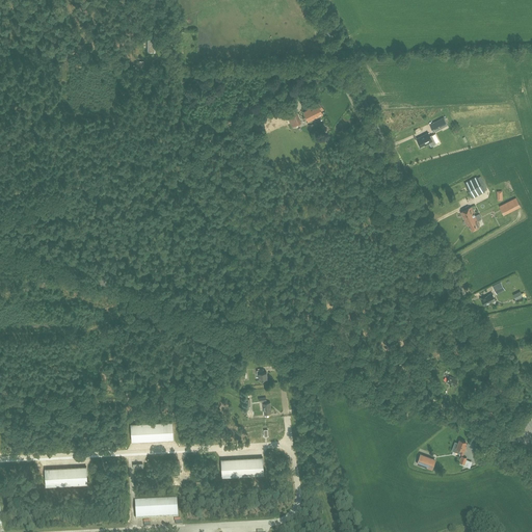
[(322,114),(321,111),(323,109),(320,103),(308,109),(308,110),(303,112),(308,121),(322,114)]
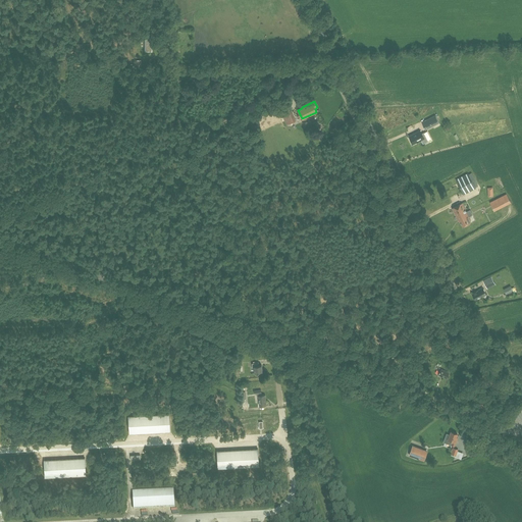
[(286,124),(295,121),(290,111),(282,114),(286,124)]
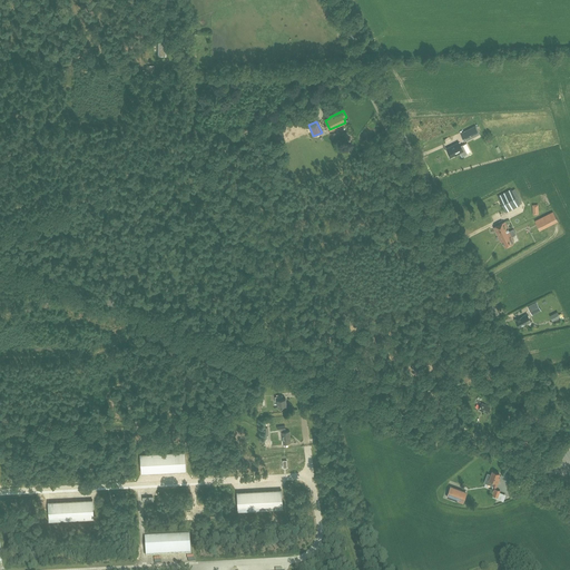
[(464,141),(480,134),(475,126),(460,133),(464,141)]
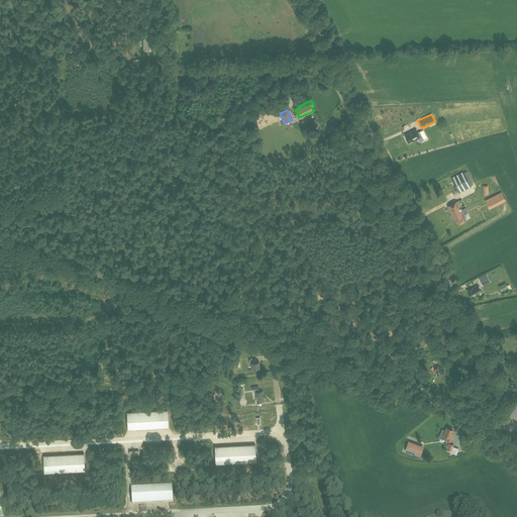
[(416,128),(406,134),(405,134),(409,141),(412,139),(413,140),(417,138),(419,141),(424,139),(420,131),(418,132),(416,128)]
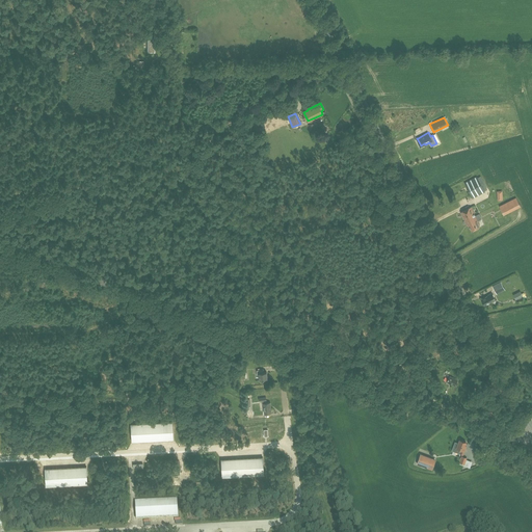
[(484,191),(477,177),(464,183),(473,198),(484,191)]
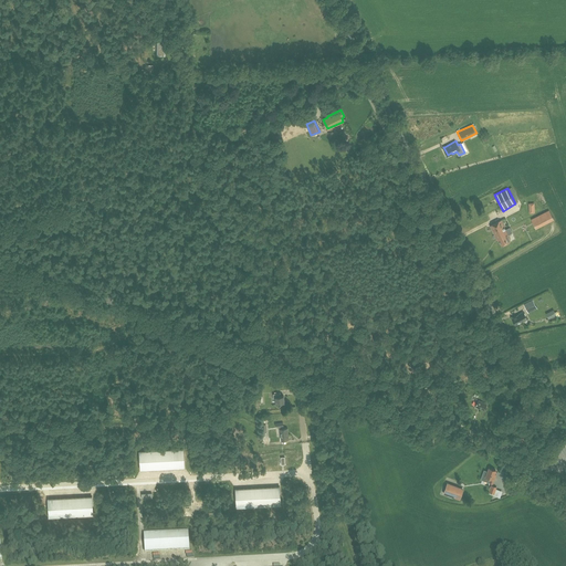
[(506,212),(510,218),(519,213),(515,208),(506,212)]
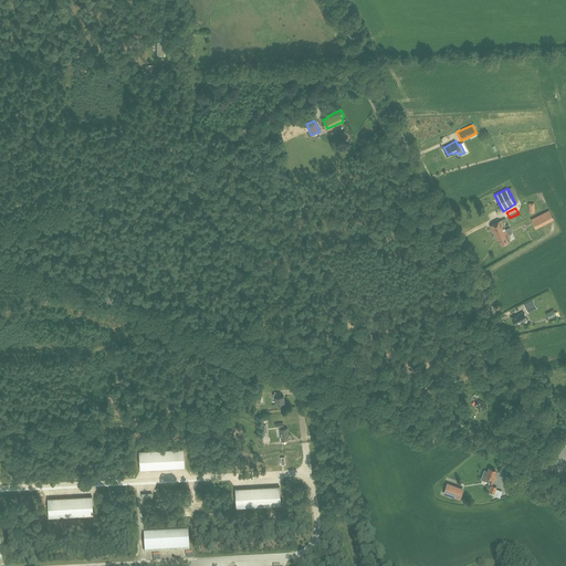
[(546,215),(533,220),(537,228),(555,220),(551,211),(546,213),(546,215)]
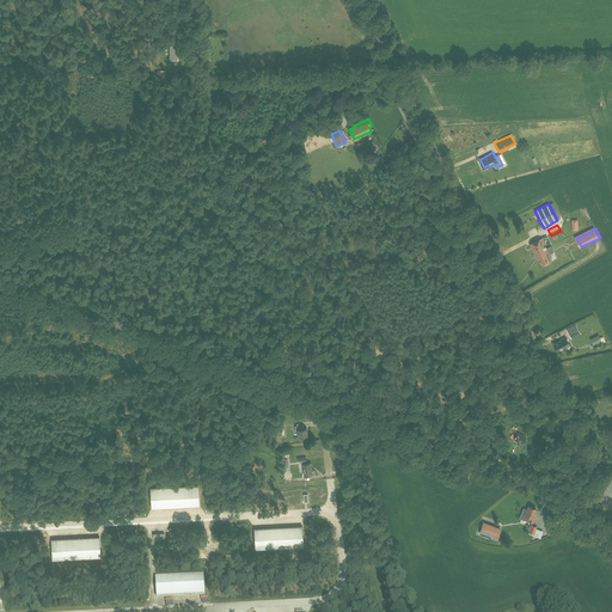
[(542,238),(531,244),(538,258),(539,258),(543,265),(552,261),(548,254),(549,254),(542,238)]
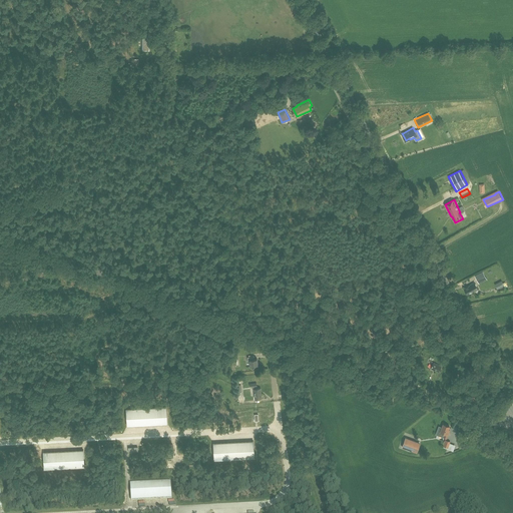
[(502,281),(494,285),(497,289),(504,286),(502,281)]
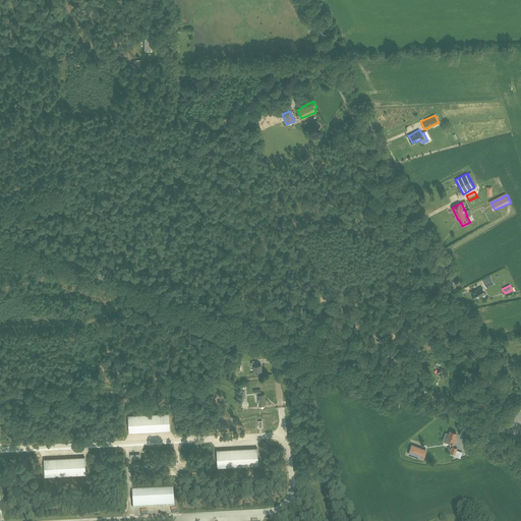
[(481,296),(483,294),(485,294),(481,287),(477,289),(477,290),(471,293),(474,299),(480,295),(481,296)]
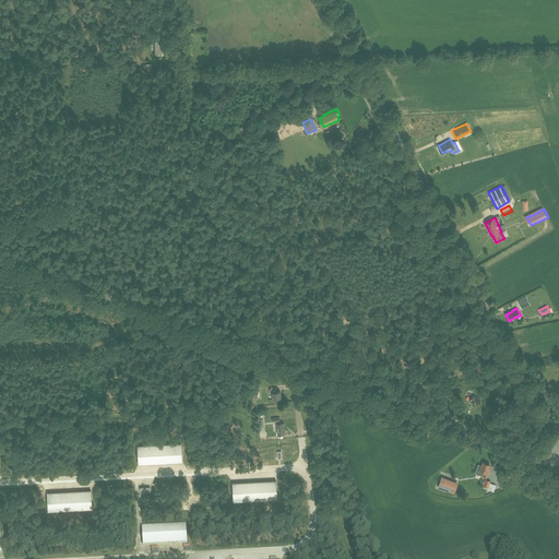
[(272,400),(281,399),(280,391),(277,391),(276,389),(269,390),(270,394),(272,394),(272,400)]
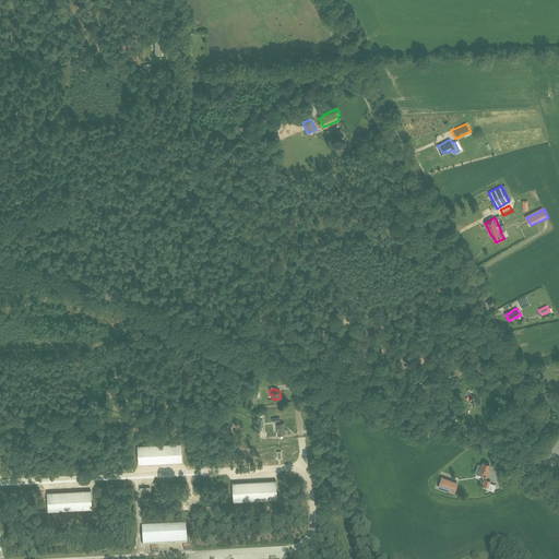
[(482,400),(473,395),(472,397),(471,397),(468,401),(477,406),(482,400)]
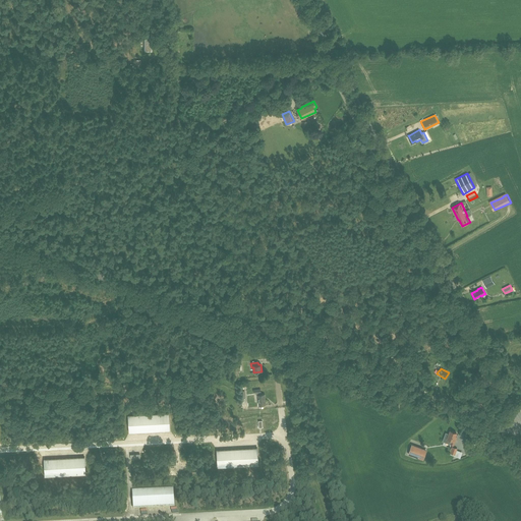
[(261,389),(253,390),(254,393),(255,393),(256,396),(257,395),(258,405),(266,404),(265,394),(261,395),(261,389)]
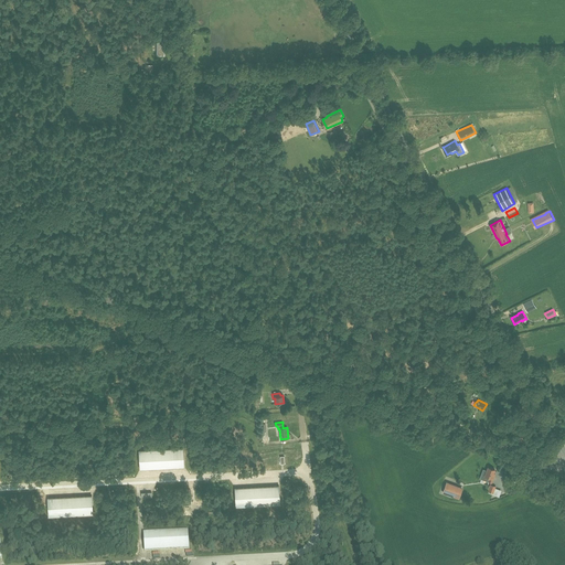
[(139,450),(139,470),(184,467),(183,448),(139,450)]
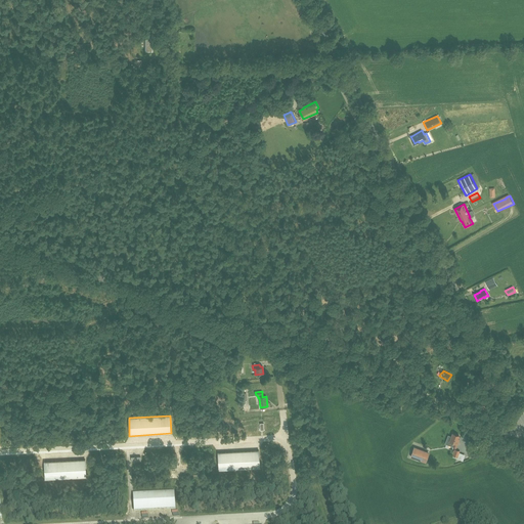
[(459,435),(452,433),(451,436),(448,435),(445,443),(455,447),(459,439),(457,438),(459,435)]
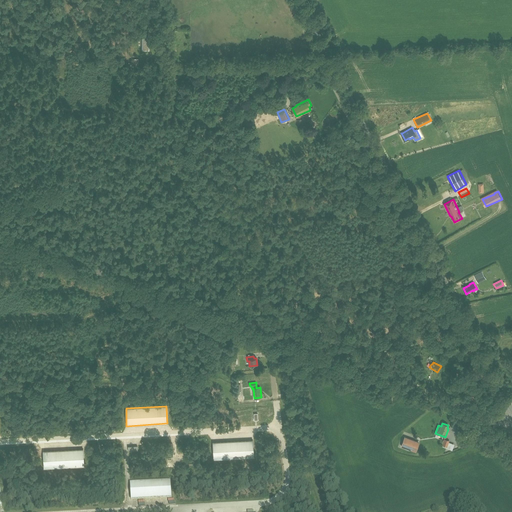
[(416,450),(419,440),(405,435),(402,444),(416,450)]
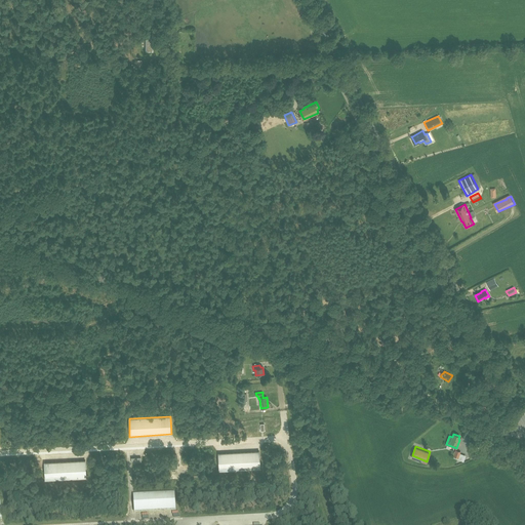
[(259,451),(218,453),(218,472),(260,469),(259,451)]
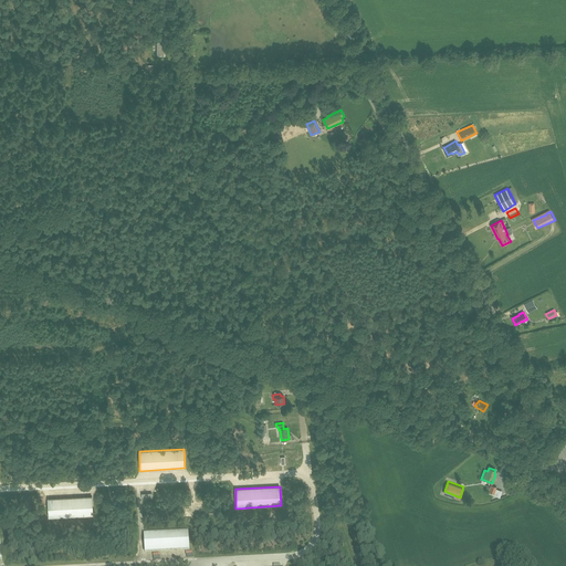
[(92,496),(48,499),(49,517),(93,516),(92,496)]
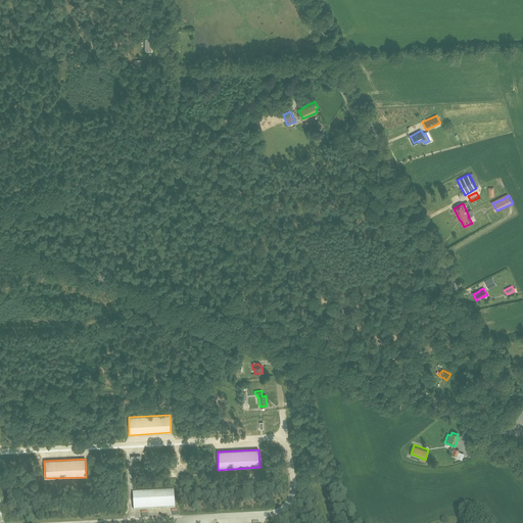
[(134,510),(175,508),(175,490),(133,492),(134,510)]
